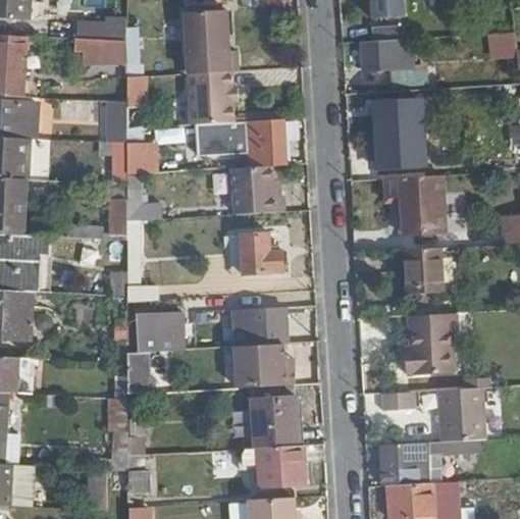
[(0,22),(27,23),(28,0),(0,0),(0,22)]
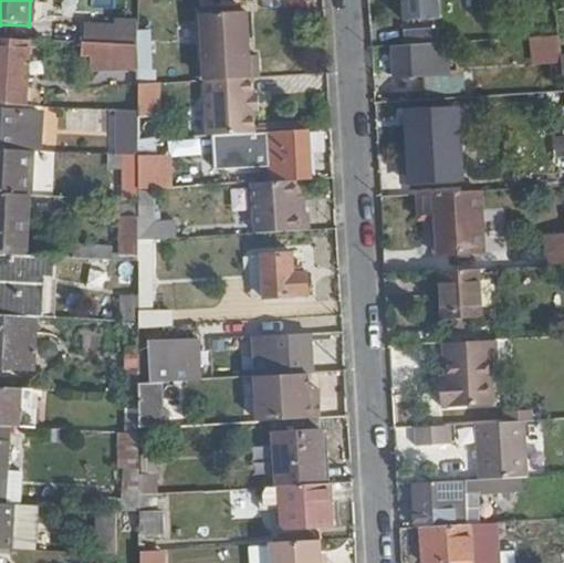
[(446,20),(445,0),(406,0),(407,21),(446,20)]
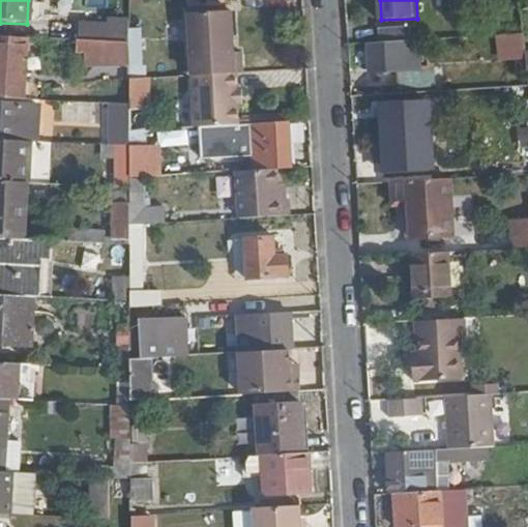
[(242,75),(242,53),(233,53),(231,12),(188,16),(192,77),(236,75),(242,75)]
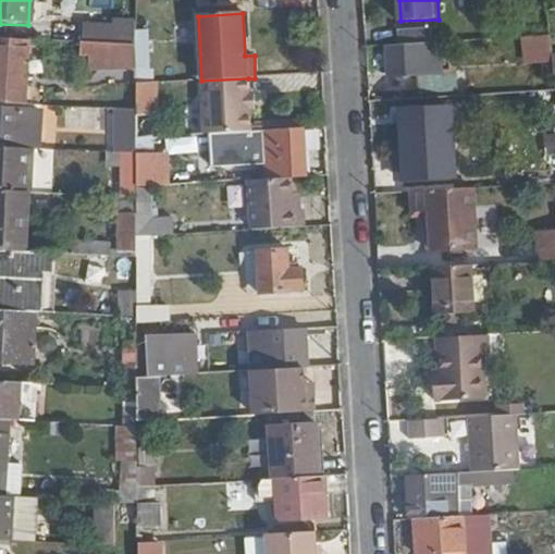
[(135,48),(135,33),(135,24),(111,23),(111,29),(83,27),(83,45),(135,48)]
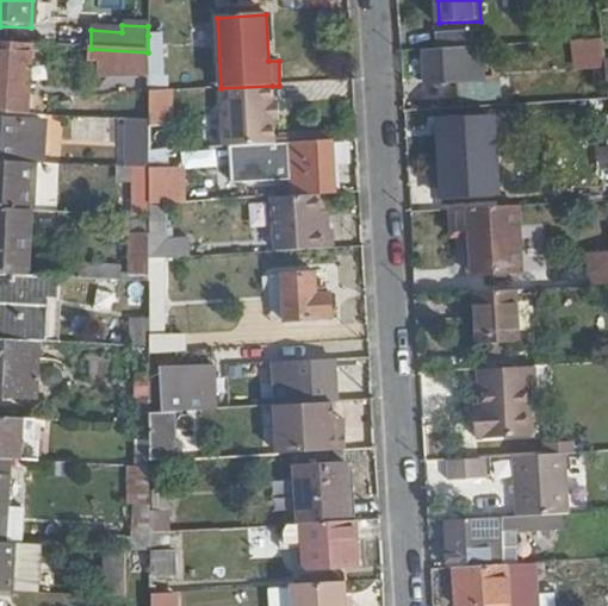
[(473,49),(472,25),(434,27),(435,51),(473,49)]
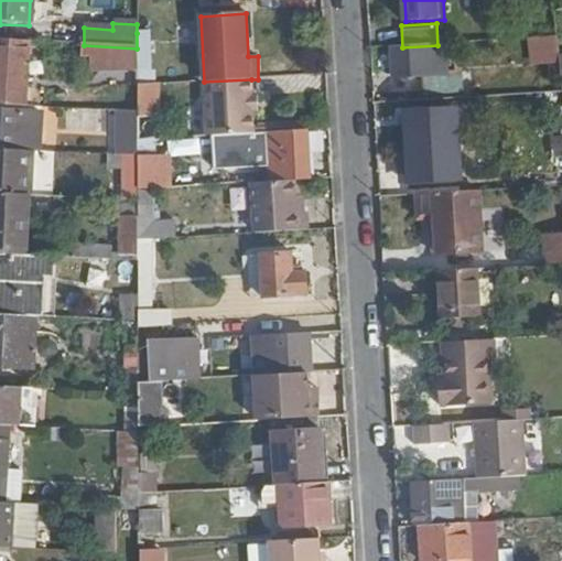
[(149,72),(149,33),(137,33),(137,49),(137,72),(149,72)]
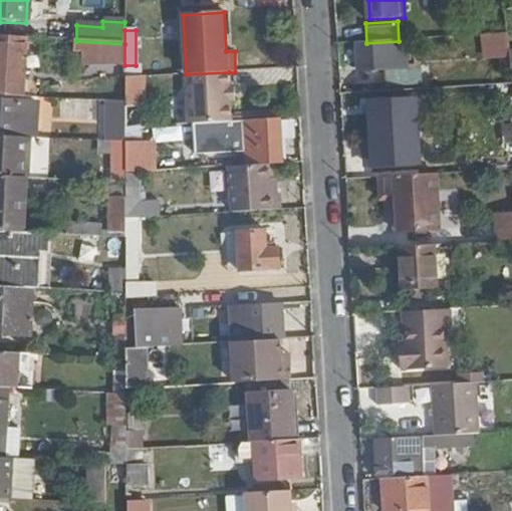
[(0,97),(21,99),(24,38),(0,36),(0,97)]
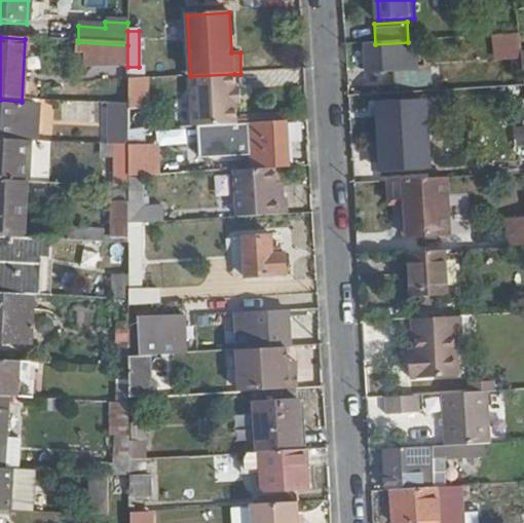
[(520,49),(519,37),(510,37),(511,58),(521,58),(520,49)]
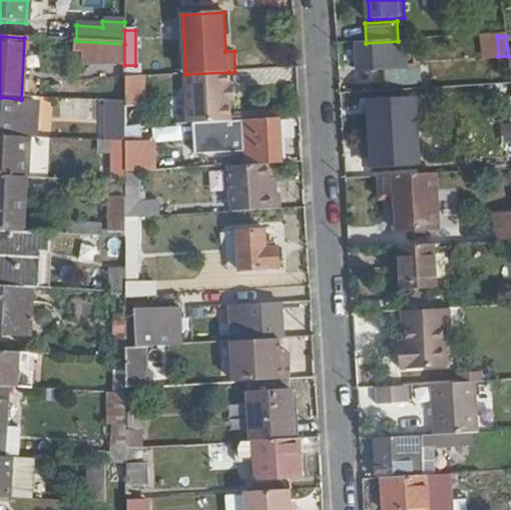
[(124,65),(124,44),(76,41),(71,41),(70,50),(78,50),(77,62),(124,65)]
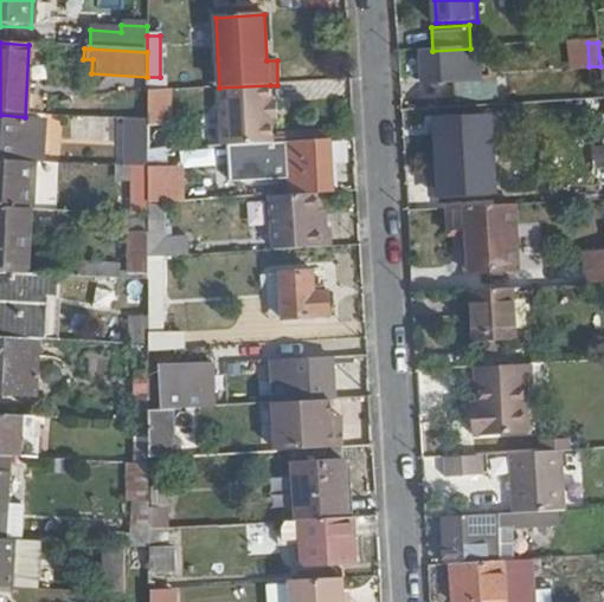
[(482,98),(482,82),(460,83),(460,72),(477,71),(476,49),(470,49),(432,51),(422,51),(423,85),(453,84),(454,99),(482,98)]
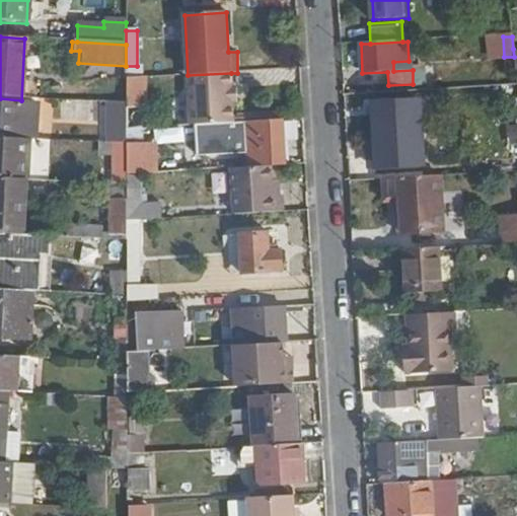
[(233,123),(231,73),(188,75),(190,126),(233,123)]
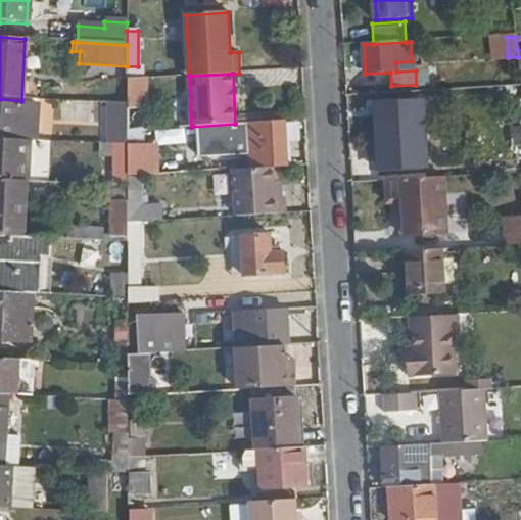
[(144,109),(144,79),(127,80),(127,107),(127,109),(144,109)]
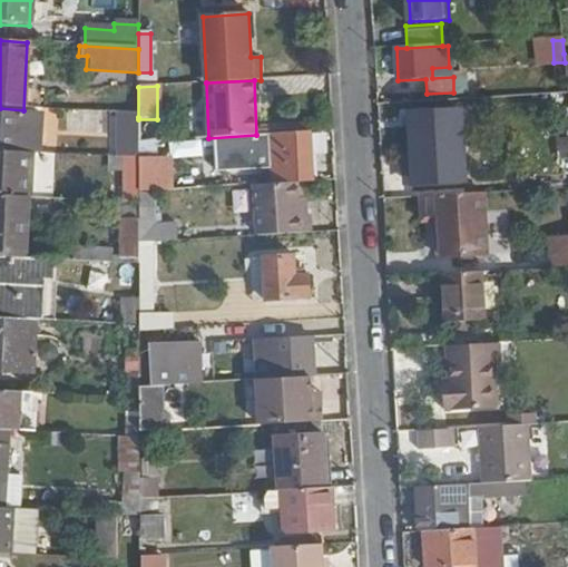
[(462,179),(458,113),(413,115),(417,182),(462,179)]
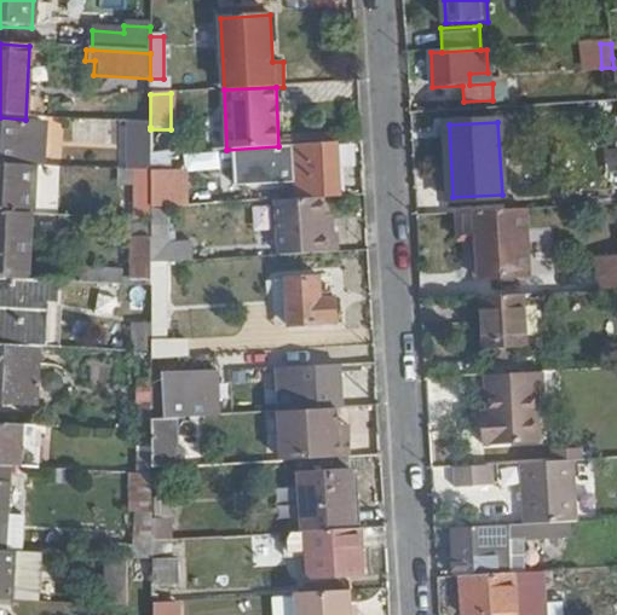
[(41,168),(42,127),(0,123),(0,166),(33,168),(41,168)]
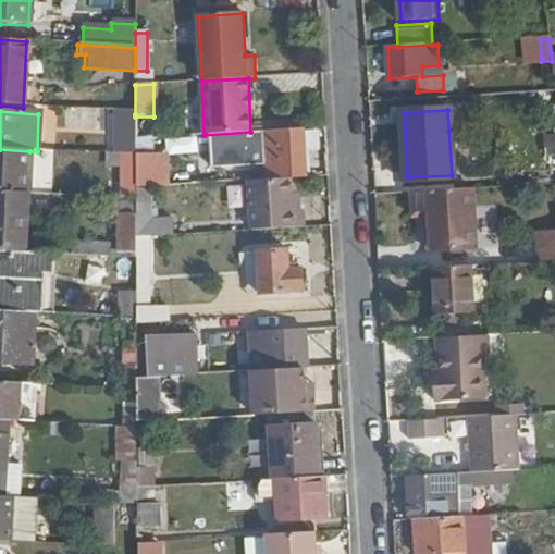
[(135,117),(135,114),(114,113),(115,157),(135,158),(135,117)]
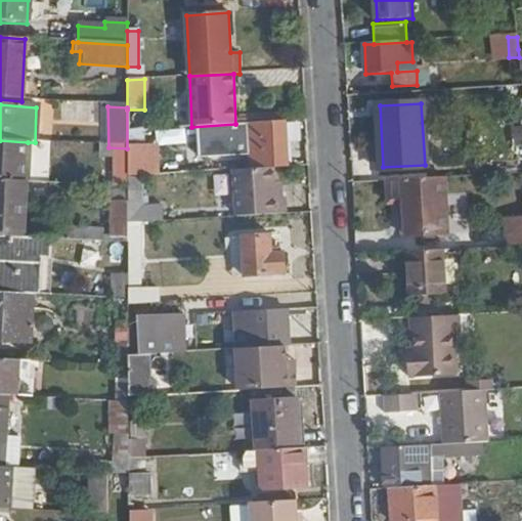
[(286,166),(284,121),(247,123),(248,168),(273,167),(286,166)]
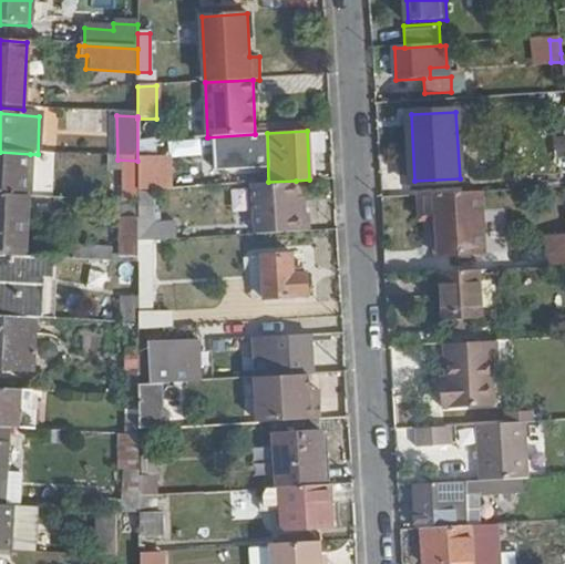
[(216,170),(246,164),(240,135),(211,141),(216,170)]
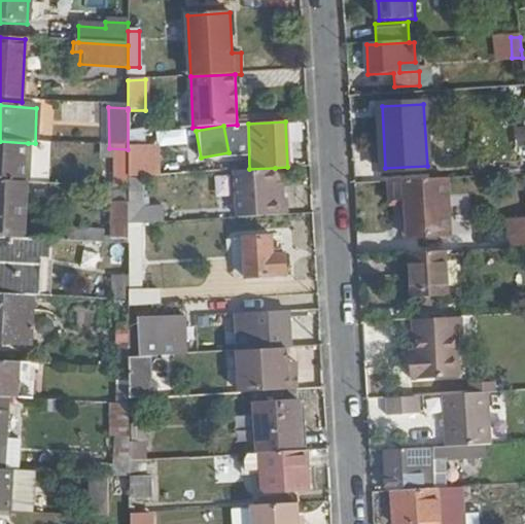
[(27,183),(28,143),(0,141),(0,181),(24,183),(27,183)]
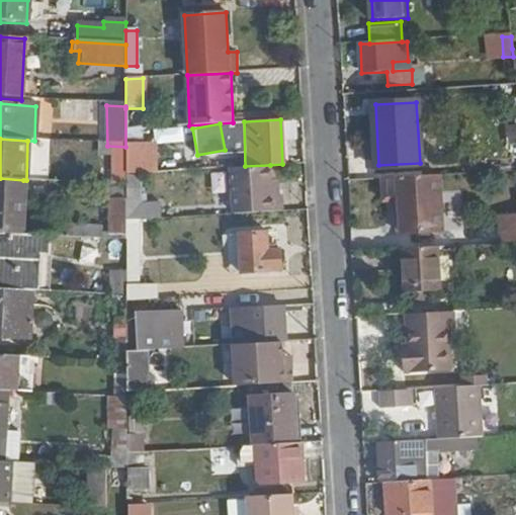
[(150,172),(149,144),(135,145),(136,173),(139,173),(150,172)]
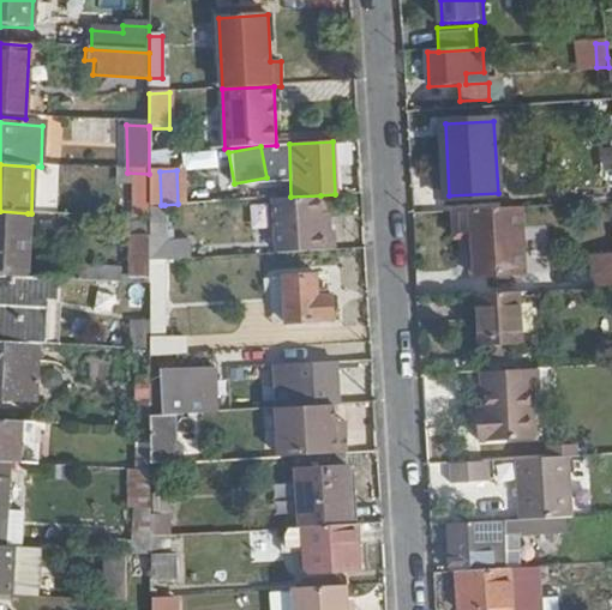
[(328,230),(327,213),(322,213),(321,195),(291,197),(273,198),(276,252),(335,249),(335,230),(328,230)]
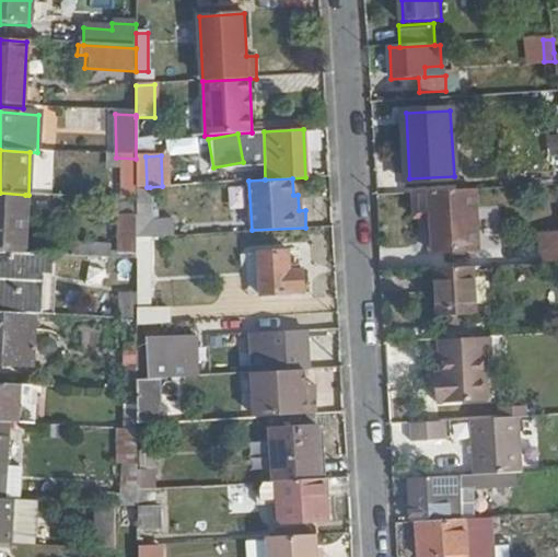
[(169,235),(169,219),(150,219),(150,187),(147,187),(136,187),(136,223),(136,238),(169,235)]
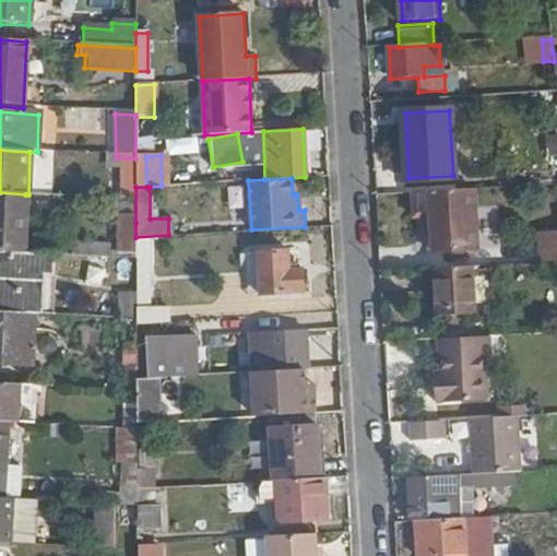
[(476,248),(473,187),(413,190),(414,217),(428,217),(429,249),(476,248)]
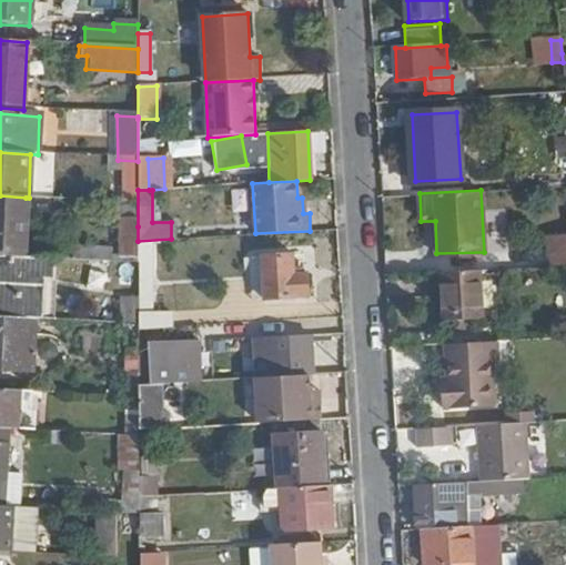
[(229,214),(245,213),(244,191),(228,192),(229,214)]
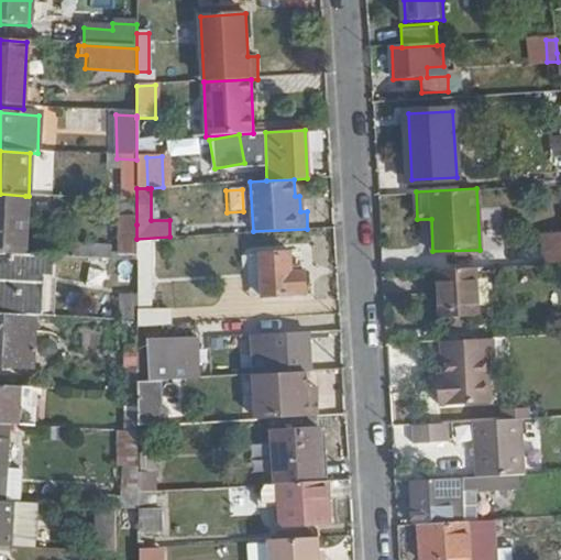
[(0,255),(23,257),(25,196),(0,194),(0,255)]
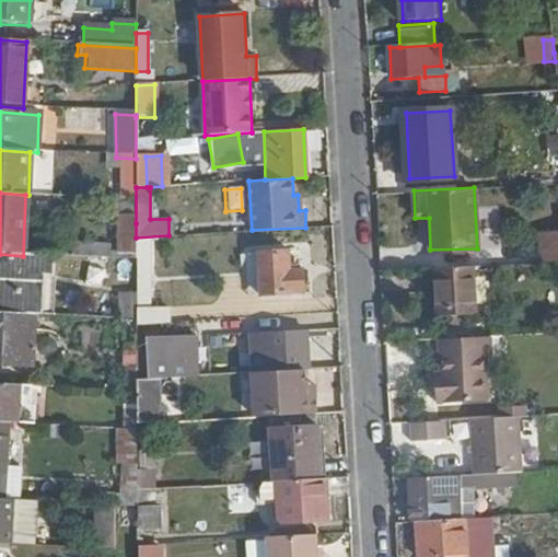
[(136,238),(136,223),(118,223),(119,257),(127,257),(126,263),(136,263),(136,238)]
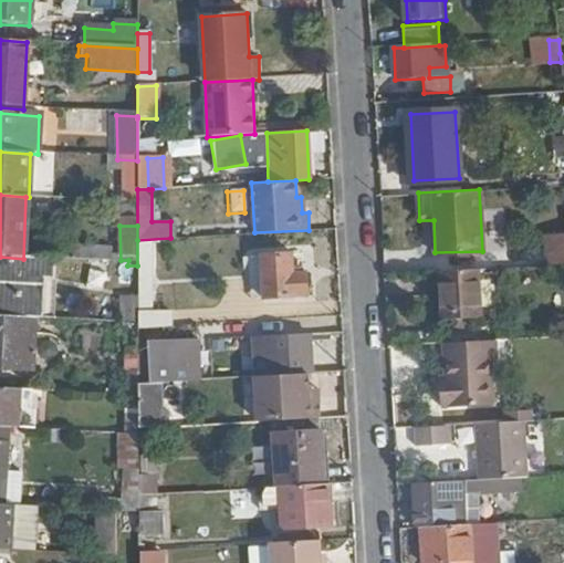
[(563,236),(546,238),(549,263),(563,262),(563,236)]
